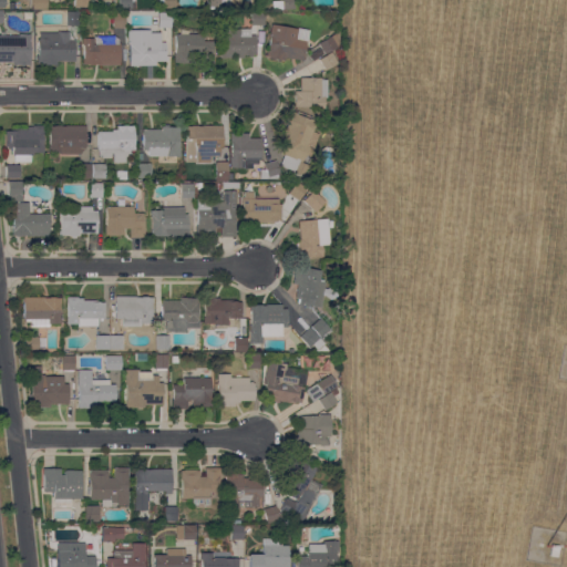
[(29,9),(29,0),(47,0),(47,10),(29,9)]
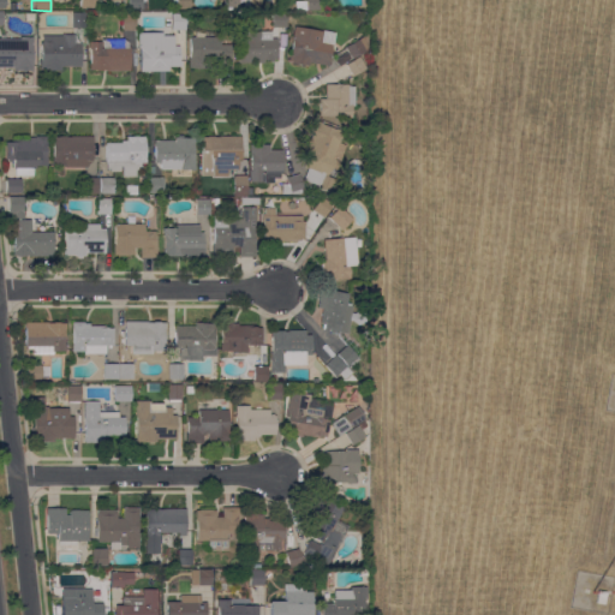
[(190,0),(190,10),(177,10),(177,0),(190,0)]
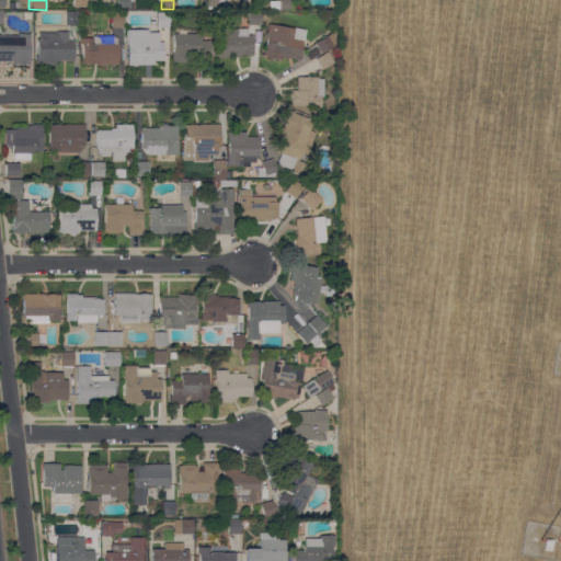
[(292,0),(292,10),(279,10),(278,0),(292,0)]
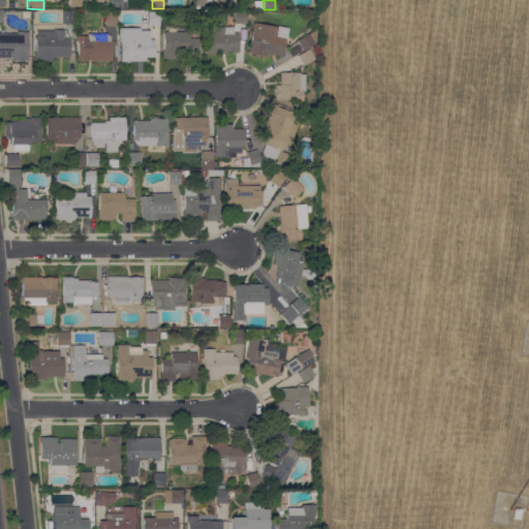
[(148,26),(148,23),(143,23),(143,16),(147,16),(147,10),(158,10),(158,26),(148,26)]
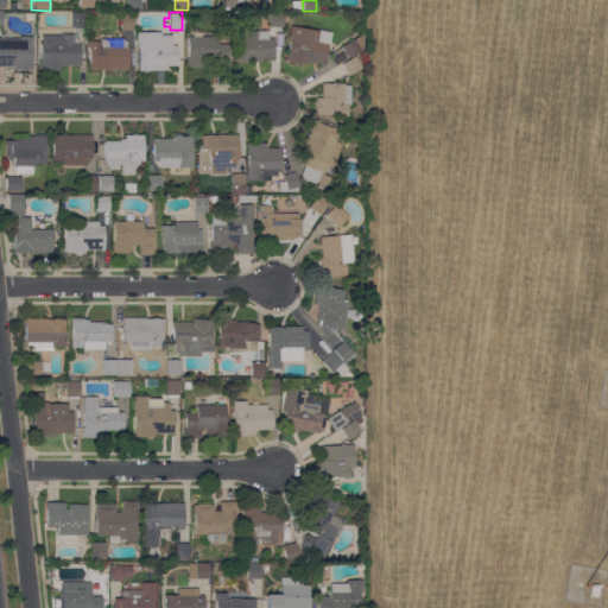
[(283,12),(282,27),(270,27),(270,12),(283,12)]
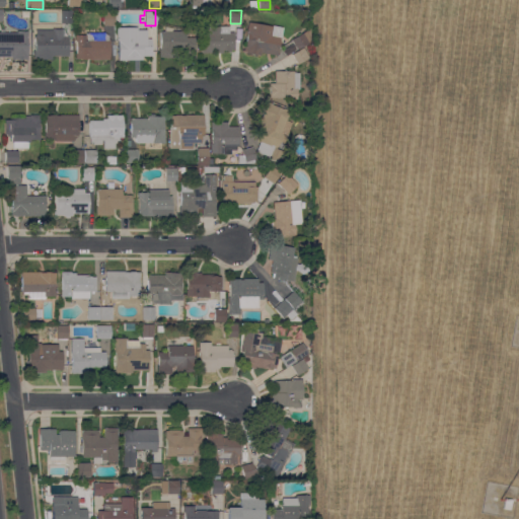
[(60,11),(72,11),(72,23),(60,23),(60,11)]
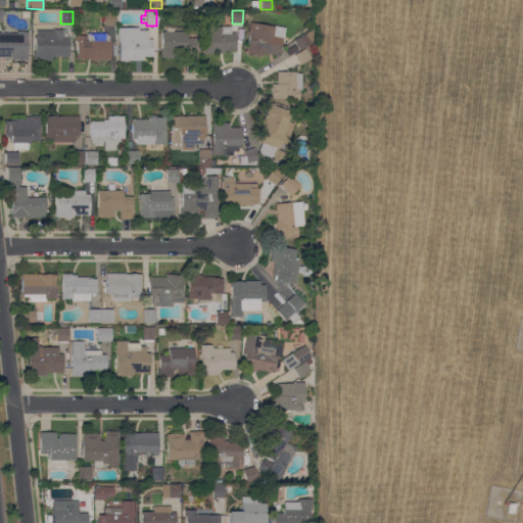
[(103,26),(104,12),(115,12),(114,26),(103,26)]
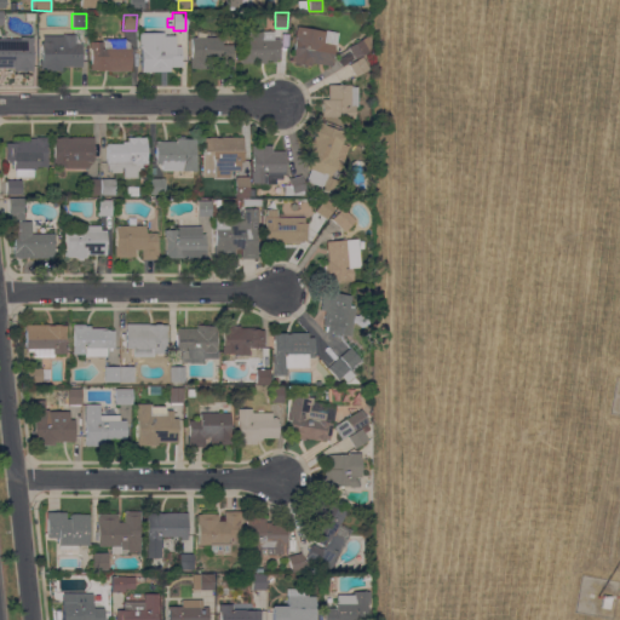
[(326,32),(323,42),(334,44),(331,67),(311,63),(311,67),(308,65),(306,68),(302,67),(303,65),(299,64),(288,62),(288,59),(291,59),(292,57),(296,38),(294,38),(297,27),(326,32)]
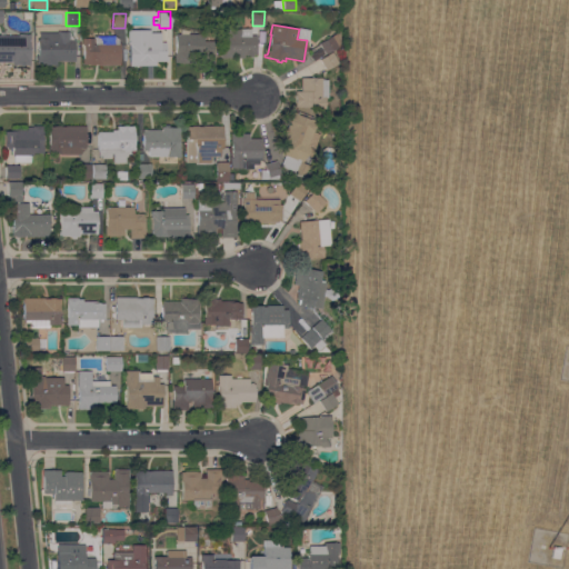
[(250,36),(256,37),(256,51),(257,51),(257,56),(252,56),(252,58),(249,57),(249,56),(243,56),(243,59),(238,59),(238,55),(231,55),(231,58),(221,58),(221,36),(229,36),(229,30),(240,30),(240,29),(251,29),(250,36)]
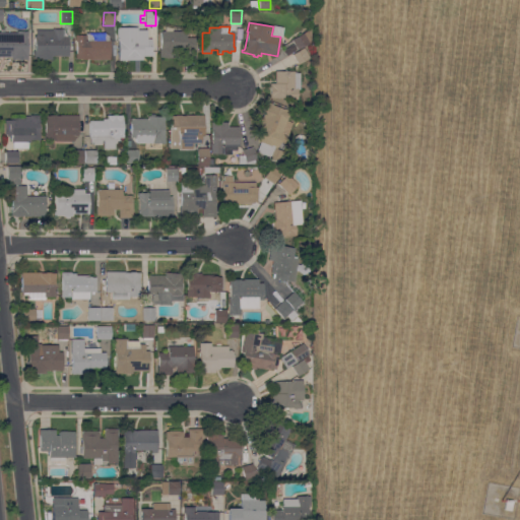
[(68,37),(68,56),(51,56),(51,60),(42,60),(42,59),(34,59),(34,56),(35,56),(35,55),(31,55),(31,51),(35,51),(35,38),(34,38),(34,36),(36,36),(36,30),(52,30),(52,29),(54,29),(60,29),(60,28),(63,29),(67,37),(68,37)]
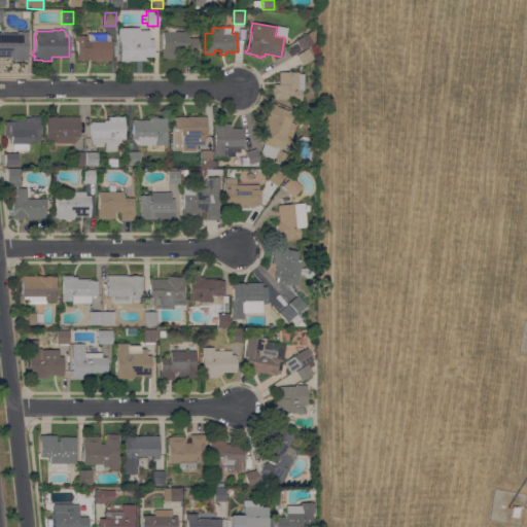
[(28,61),(25,61),(21,61),(19,61),(19,60),(14,60),(14,61),(11,61),(11,58),(0,58),(0,34),(16,34),(16,32),(28,32),(28,61)]
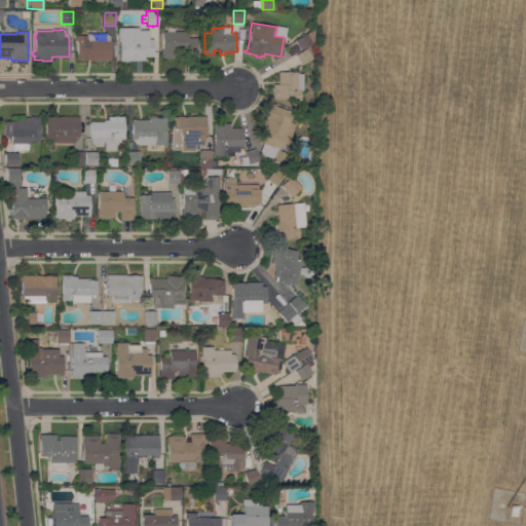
[(187,38),(197,38),(197,52),(198,52),(198,61),(181,61),(181,59),(164,59),(164,58),(161,58),(161,49),(162,49),(162,32),(187,32),(187,38)]
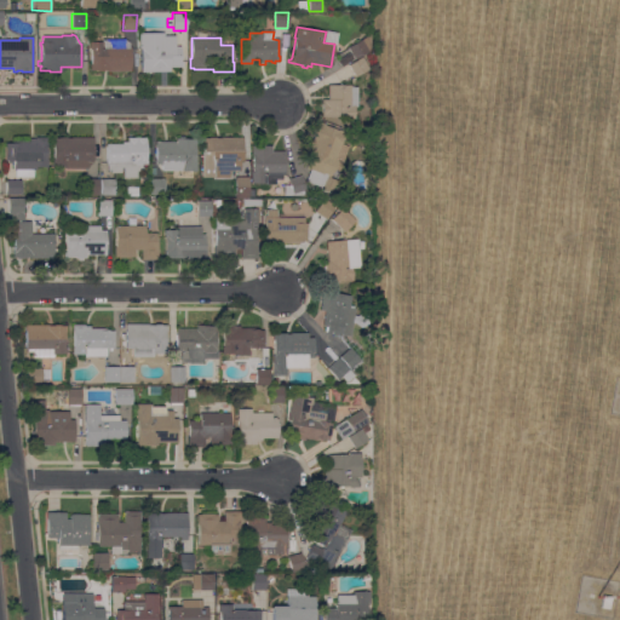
[(151,39),(174,39),(174,46),(181,46),(181,62),(183,62),(183,67),(160,67),(160,72),(149,72),(149,74),(144,74),(144,72),(141,72),(141,64),(139,64),(139,62),(141,62),(141,58),(139,58),(139,56),(141,56),(141,50),(139,50),(139,42),(151,42),(151,39)]
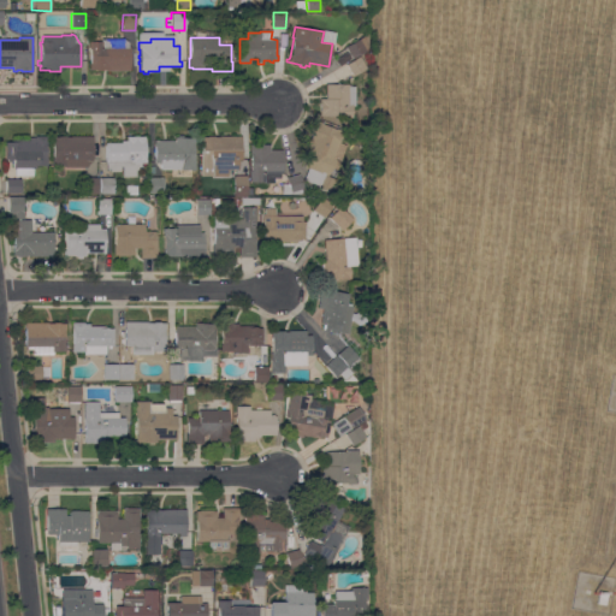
[(128,46),(130,46),(129,71),(106,71),(106,70),(102,70),(102,71),(95,71),(95,70),(89,70),(89,64),(90,64),(90,49),(89,49),(89,42),(101,42),(101,40),(124,40),(128,42),(128,46)]
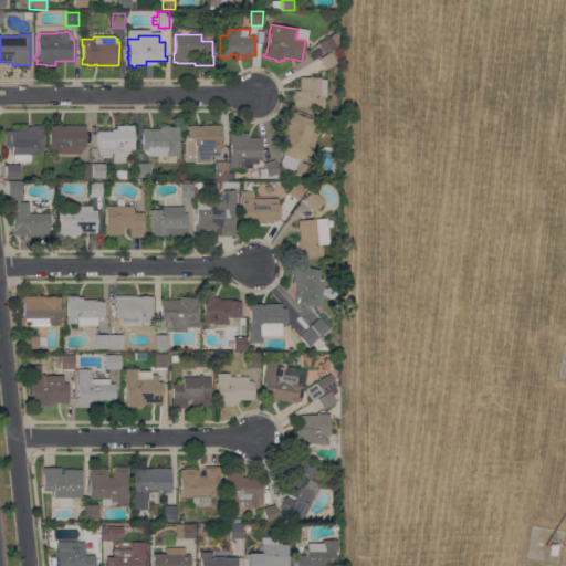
[(317,44),(329,37),(335,48),(324,54),(317,44)]
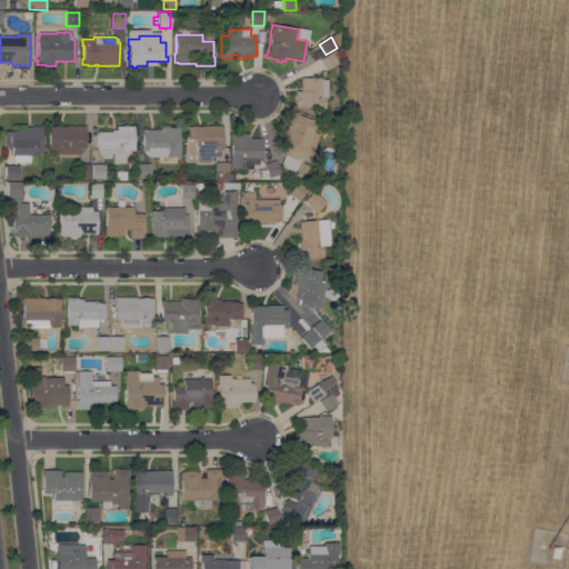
[(338,63),(326,71),(319,60),(332,53),(338,63)]
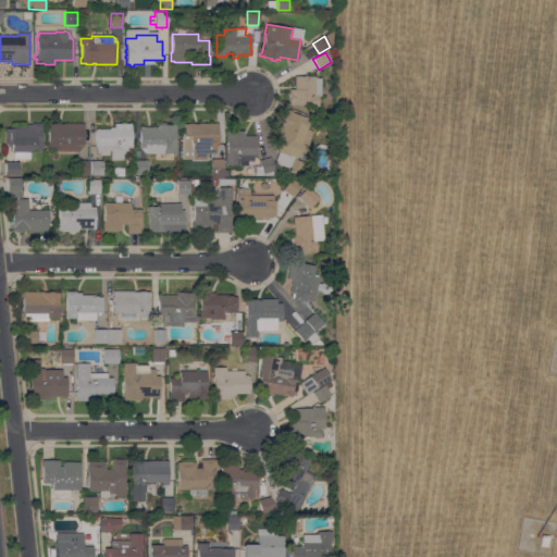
[(321,96),(319,96),(318,107),(312,107),(312,106),(289,106),(289,90),(295,90),(295,76),(314,76),(314,78),(321,78),(321,96)]
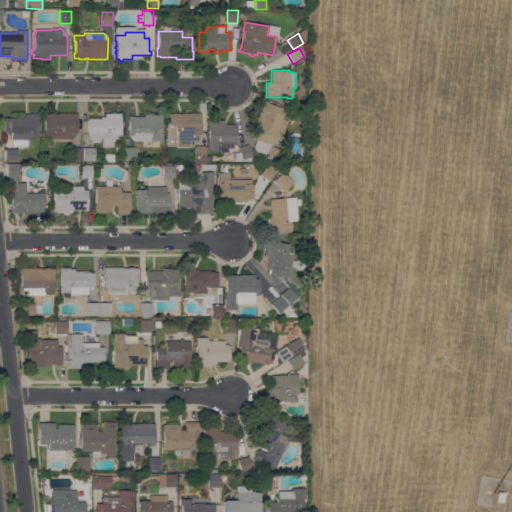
[(257,115),(258,116),(260,111),(259,111),(261,106),(263,101),(268,103),(268,104),(279,108),(279,107),(285,109),(282,119),(283,120),(277,137),(271,135),(269,140),(251,133),(257,115)]
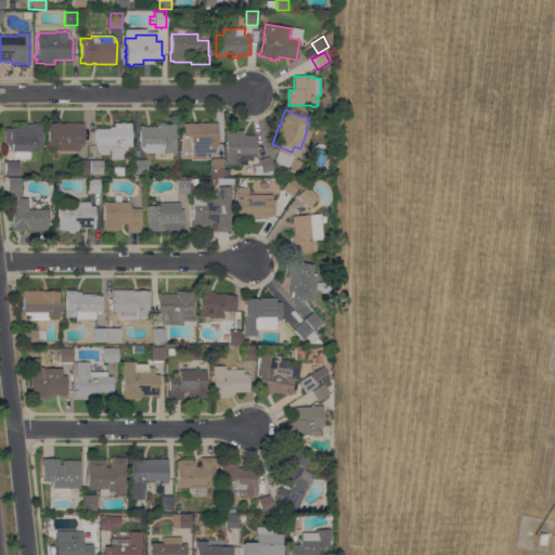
[(176,153),(144,153),(144,146),(139,146),(139,127),(157,127),(157,124),(160,125),(160,121),(164,121),(164,125),(176,125),(176,129),(175,129),(175,134),(176,134),(176,140),(175,140),(175,145),(176,145),(176,153)]
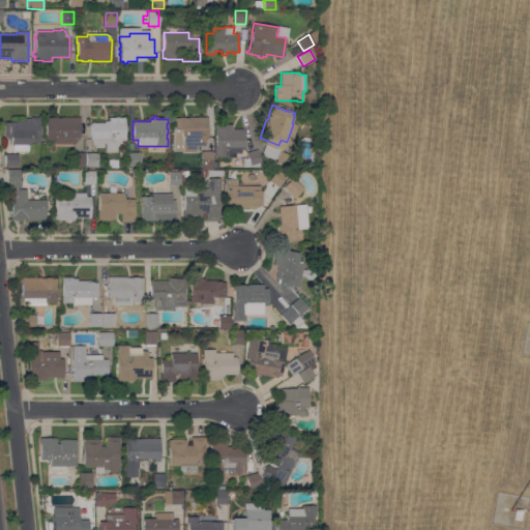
[(55,144),(55,143),(45,143),(45,136),(46,136),(46,123),(45,123),(45,118),(61,118),(61,117),(80,118),(80,137),(74,144),(55,144)]
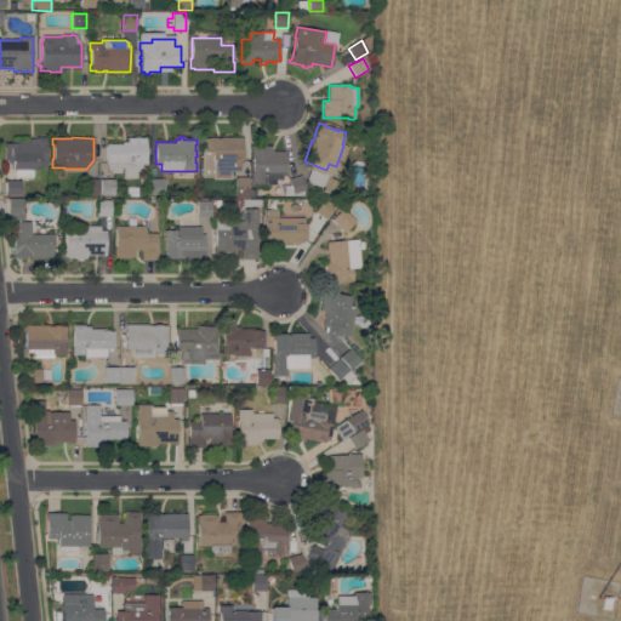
[(147,137),(147,161),(147,165),(142,165),(142,169),(138,169),(138,172),(136,172),(136,178),(124,178),(124,174),(110,174),(110,170),(107,170),(107,164),(106,164),(106,144),(123,144),(123,142),(127,142),(127,138),(129,138),(144,138),(144,137),(147,137)]
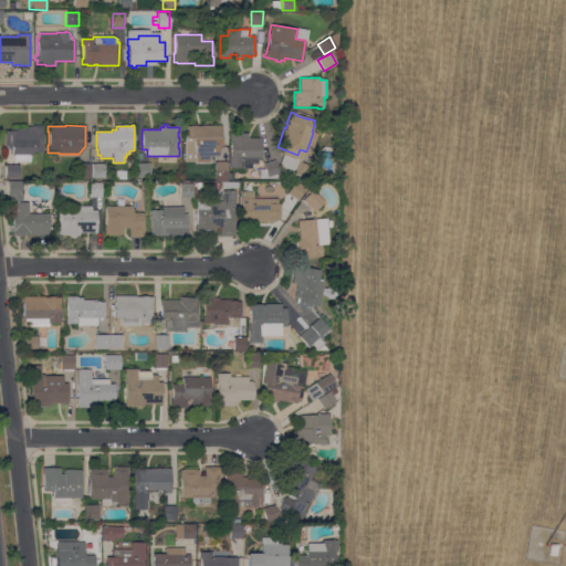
[(13,161),(13,155),(12,155),(12,147),(9,147),(9,149),(7,149),(7,147),(4,147),(4,130),(11,130),(11,129),(27,129),(27,127),(31,127),(31,126),(42,126),(42,146),(43,146),(43,153),(32,153),(32,155),(30,155),(30,161),(13,161)]
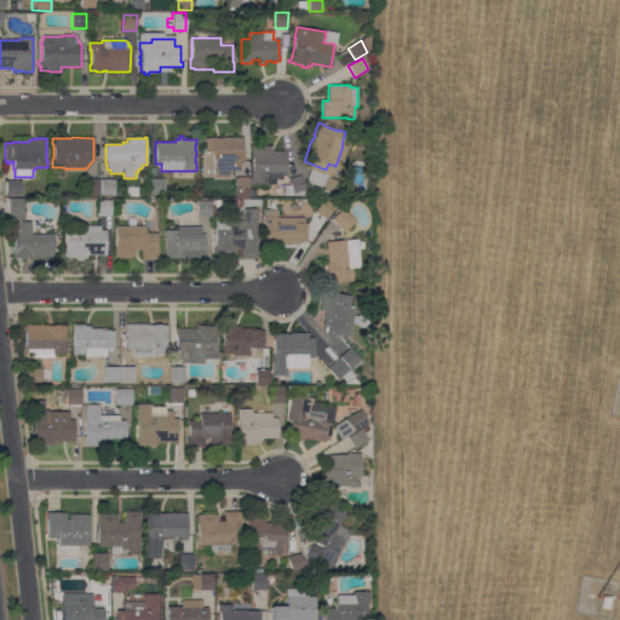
[(201,177),(201,159),(202,159),(202,144),(201,144),(201,138),(214,138),(220,138),(244,138),(244,161),(239,161),(239,168),(250,168),(250,177),(248,177),(248,197),(235,199),(235,177),(240,177),(240,170),(228,171),(228,177),(204,177),(201,177)]
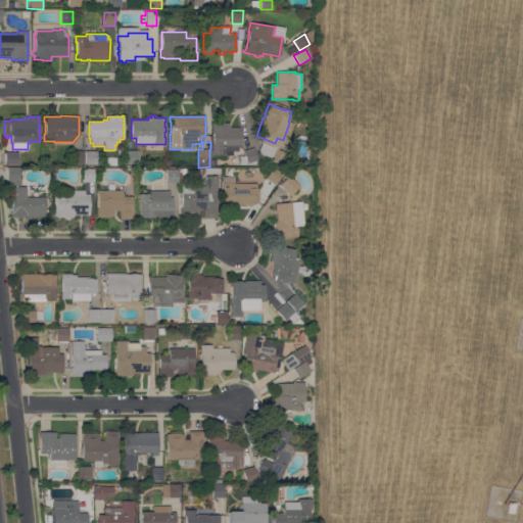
[(229,124),(229,128),(240,128),(240,140),(241,140),(241,145),(240,145),(240,147),(238,147),(238,155),(237,155),(237,156),(225,156),(225,155),(212,155),(212,145),(214,145),(214,132),(212,132),(212,124),(229,124)]
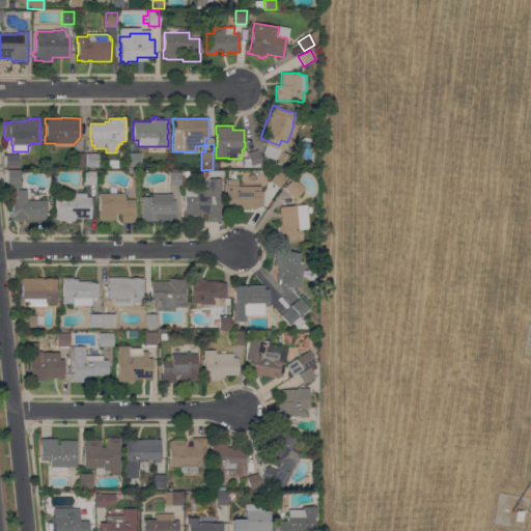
[(247,155),(258,150),(262,163),(251,167),(249,160),(246,161),(245,159),(248,158),(247,155)]
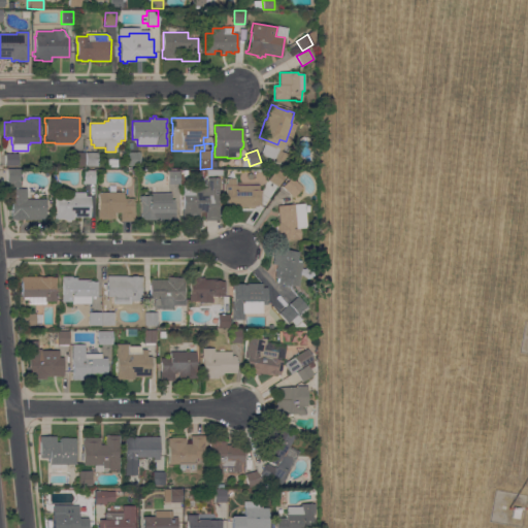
[(275,150),(288,155),(285,165),(277,163),(275,166),(271,165),(272,161),(271,161),(275,150)]
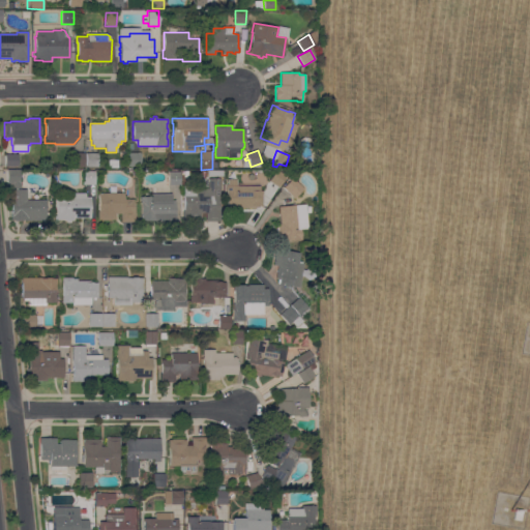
[(84,167),(72,167),(74,153),(85,153),(84,167)]
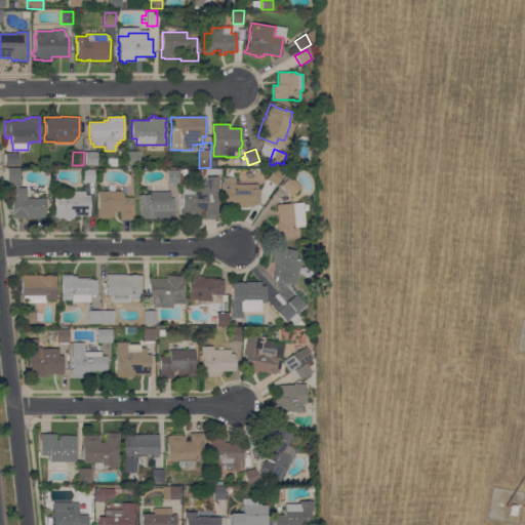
[(85,152),(96,152),(96,165),(85,165),(85,152)]
